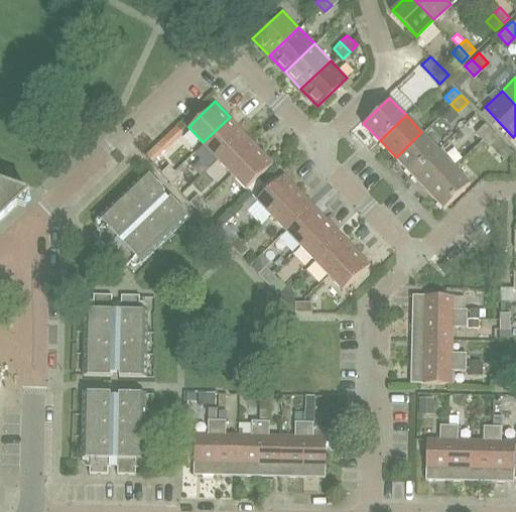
[(217,157),(244,131),(230,117),(203,142),(217,157)]
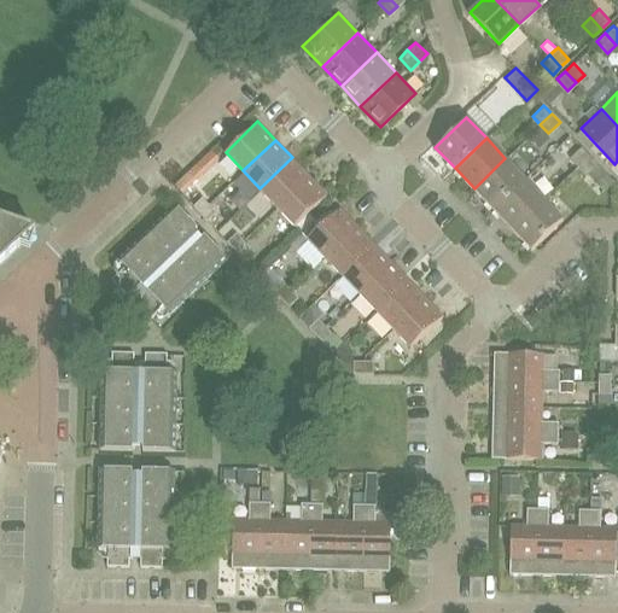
[(578,164),(589,153),(582,145),(570,156),(578,164)]
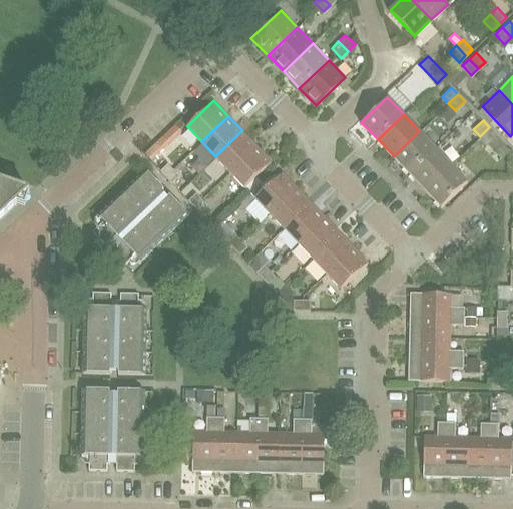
[(168,142),(181,130),(176,124),(162,136),(168,142)]
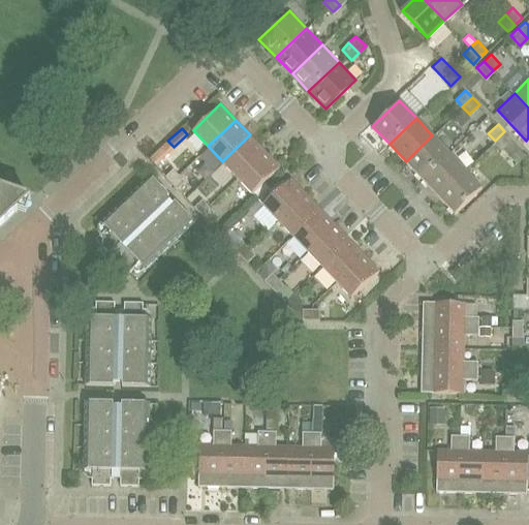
[(504,131),(495,141),(501,148),(511,139),(504,131)]
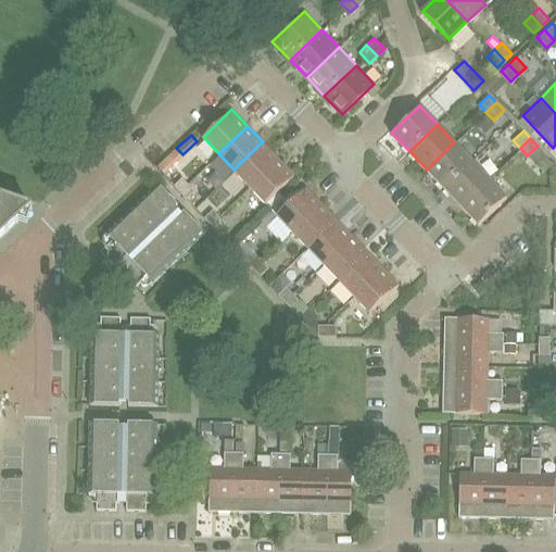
[(249,186),(278,158),(263,141),(234,170),(249,186)]
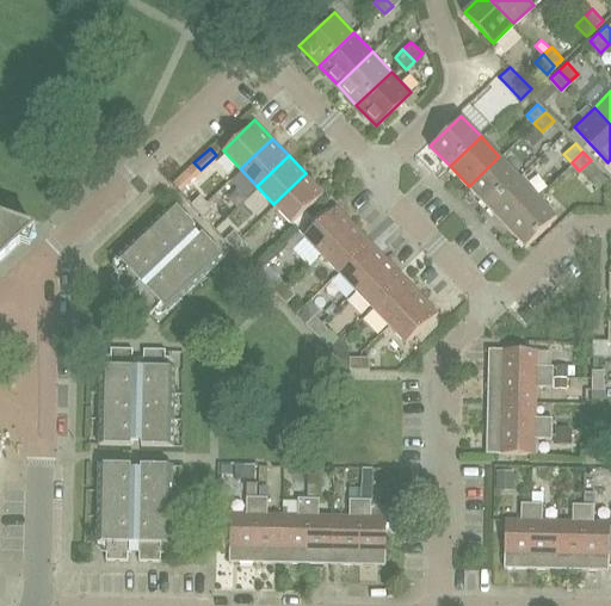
[(487,205),(518,175),(499,156),(469,186),(487,205)]
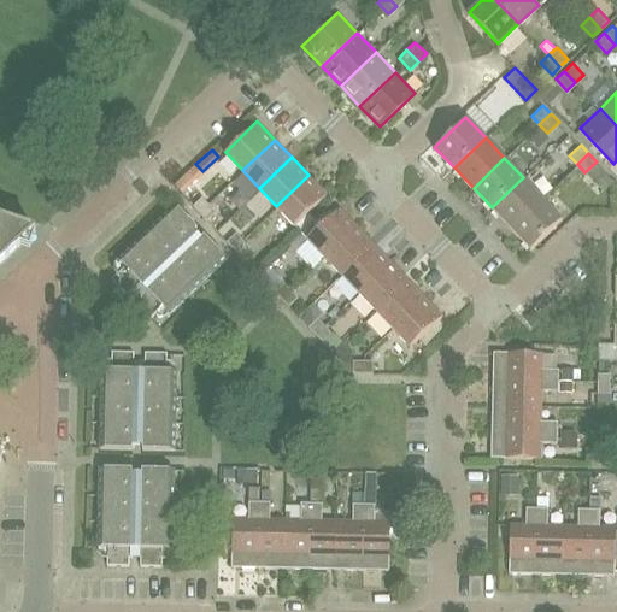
[(182,190),(198,175),(191,169),(175,184),(182,190)]
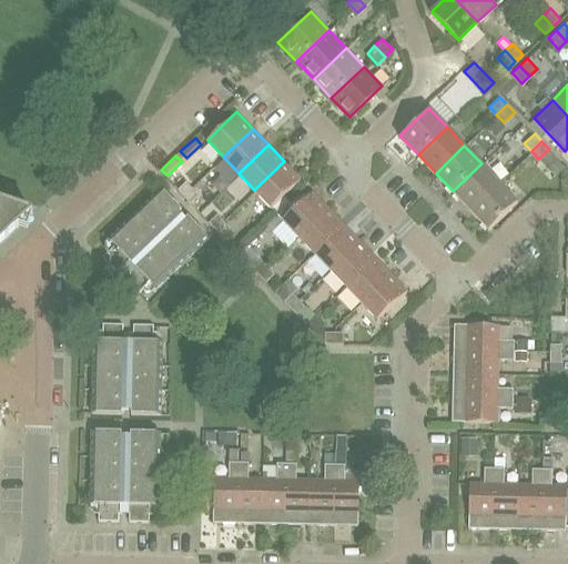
[(284,161),(254,190),(271,207),(301,178),(284,161)]
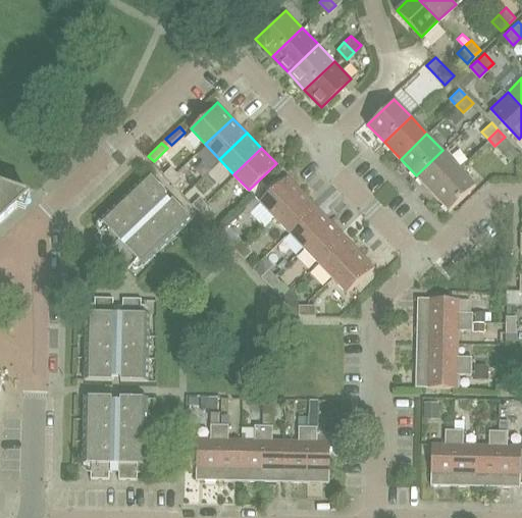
[(432,193),(459,167),(442,150),(416,175),(432,193)]
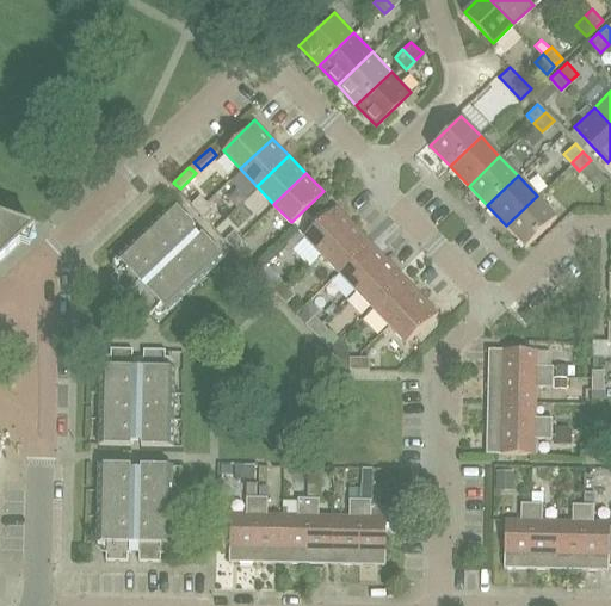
[(198,209),(207,201),(199,193),(191,202),(198,209)]
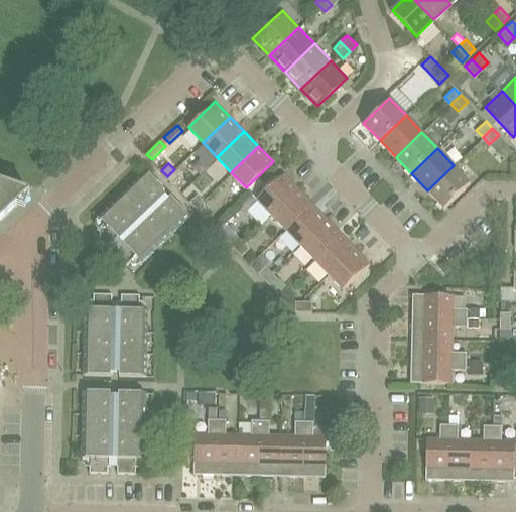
[(454,165),(427,190),(443,208),(470,182),(454,165)]
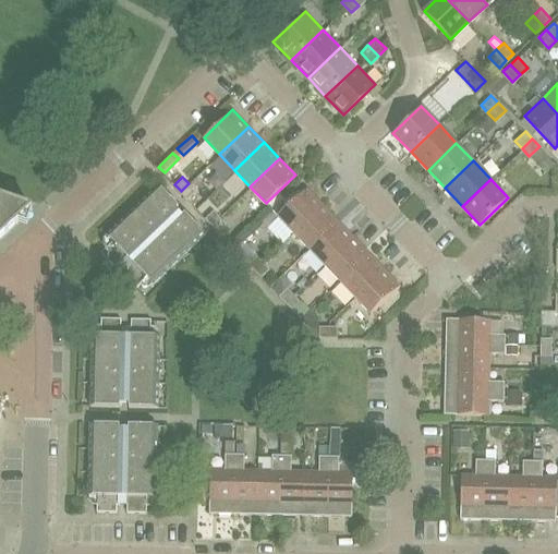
[(112,240),(100,251),(114,265),(121,260),(128,266),(121,273),(135,287),(147,276),(153,282),(205,232),(184,212),(182,214),(176,207),(179,205),(158,183),(107,233),(112,240)]
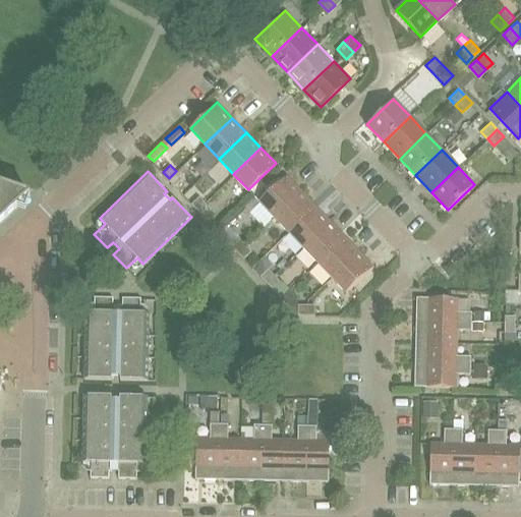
[(176,171),(169,178),(174,184),(182,177),(176,171)]
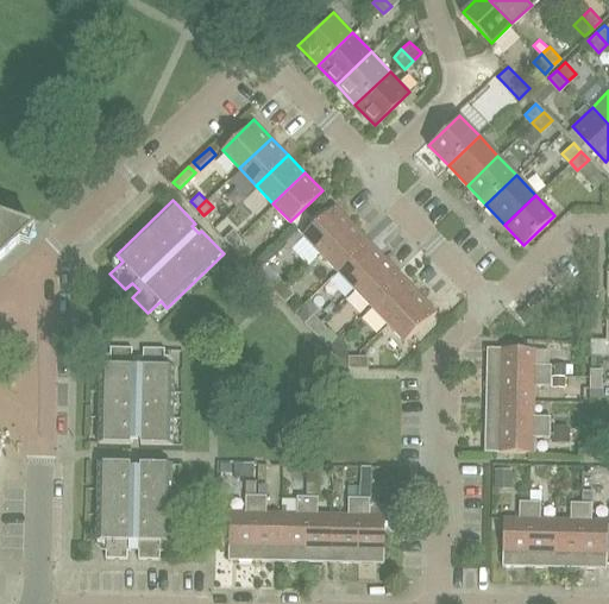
[(320,252),(352,222),(334,205),(303,234),(320,252)]
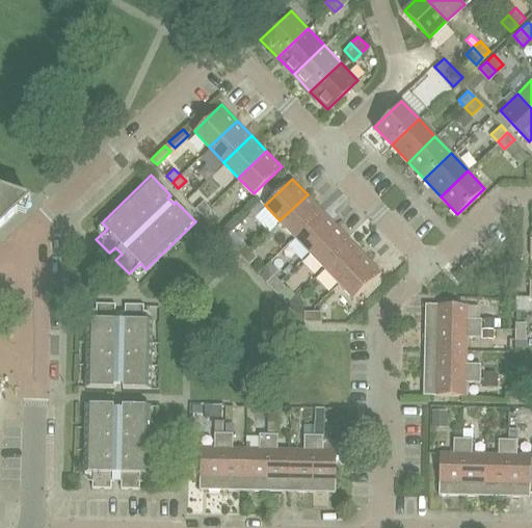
[(0,226),(30,196),(27,195),(7,188),(0,185),(0,226)]
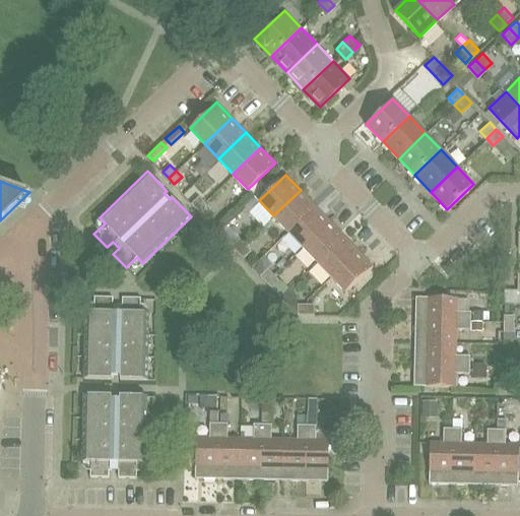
[(287,231),(315,204),(301,190),(273,215),(287,231)]
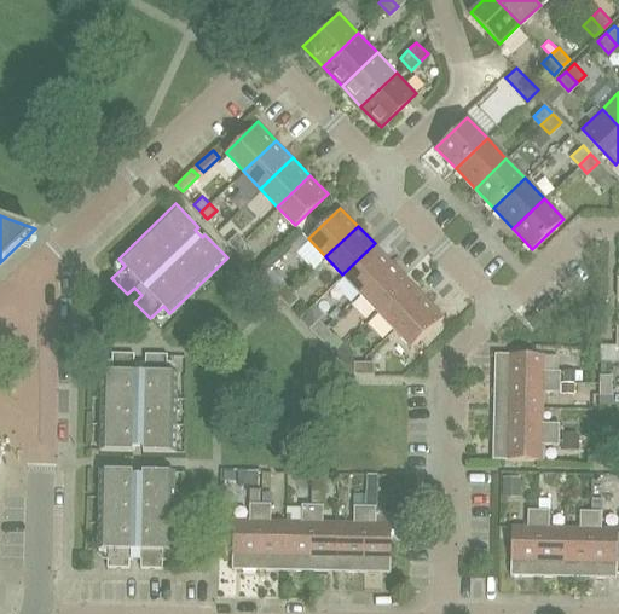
[(235,248),(243,239),(237,232),(227,241),(235,248)]
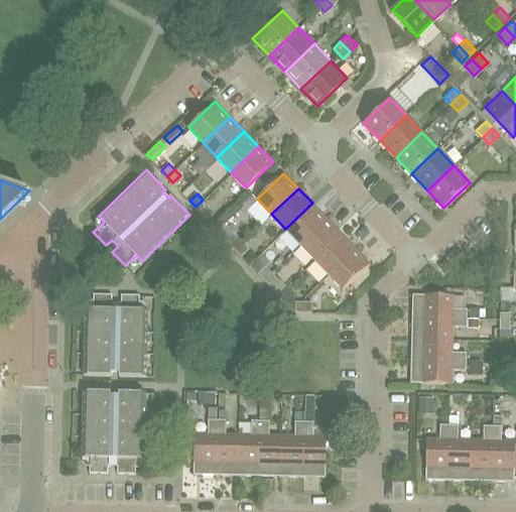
[(203,200),(196,207),(202,213),(209,206),(203,200)]
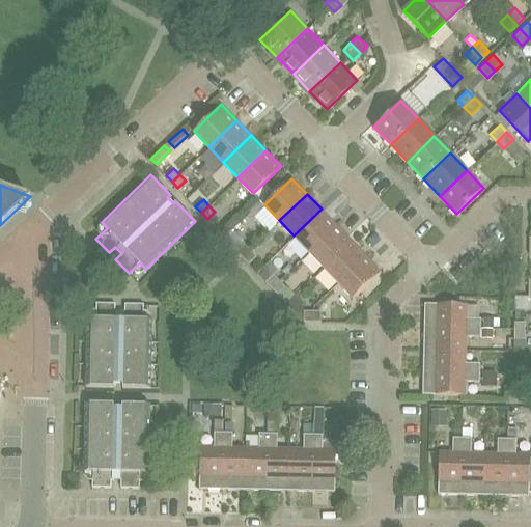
[(308,251),(336,224),(322,209),(294,236),(308,251)]
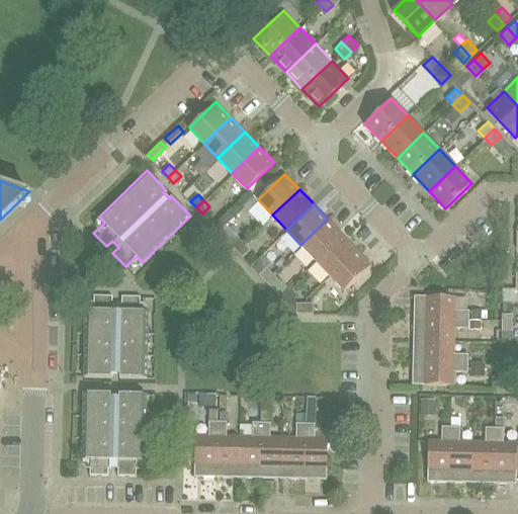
[(316,260),(342,234),(328,219),(300,245),(316,260)]
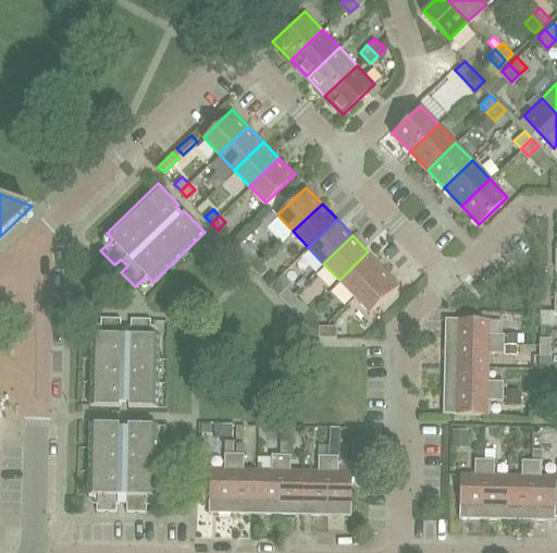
[(355,295),(383,268),(368,252),(339,280),(355,295)]
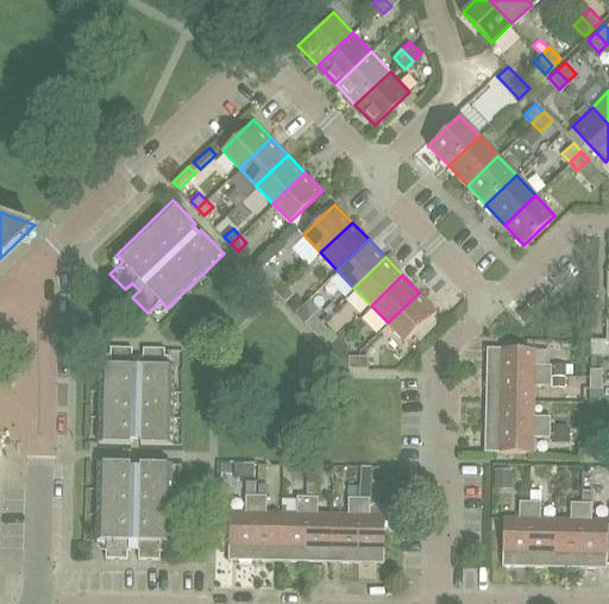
[(281,277),(271,287),(278,293),(287,284),(281,277)]
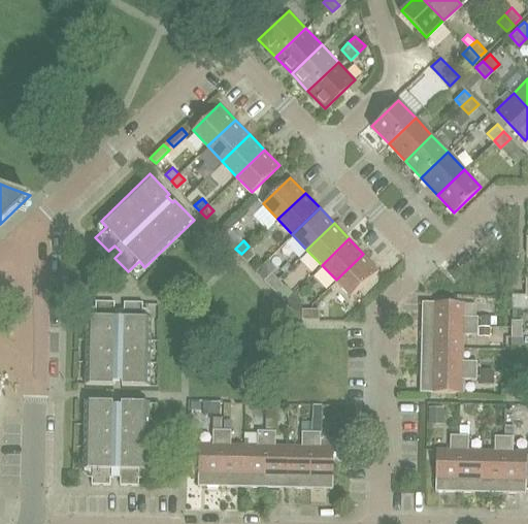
[(249,247),(241,254),(246,260),(255,253),(249,247)]
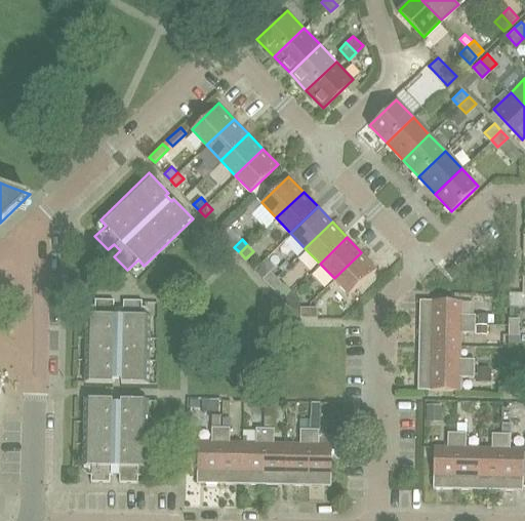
[(361,252),(334,278),(349,293),(376,268),(361,252)]
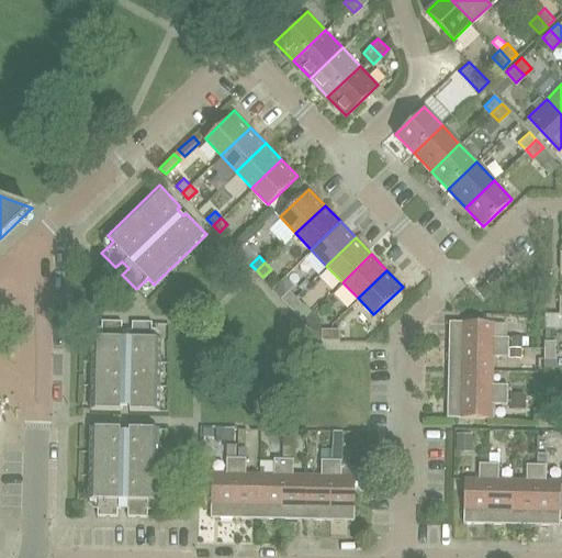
[(288,303),(296,296),(290,289),(281,297),(288,303)]
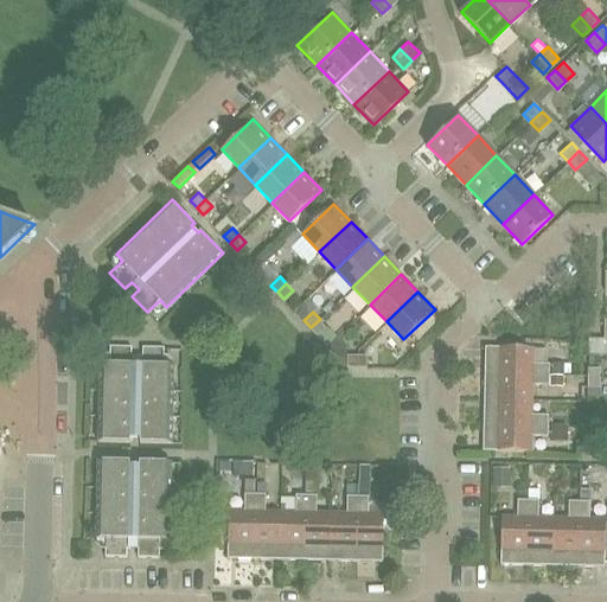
[(318,334),(326,326),(320,319),(311,327),(318,334)]
